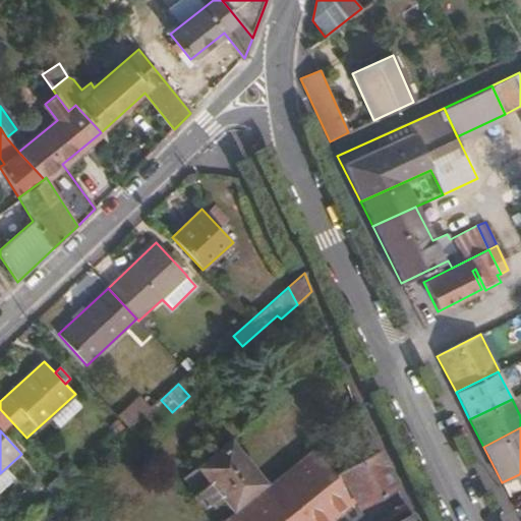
[(229,440),(183,477),(195,493),(193,495),(206,509),(220,497),(232,511),(266,483),(229,440)]
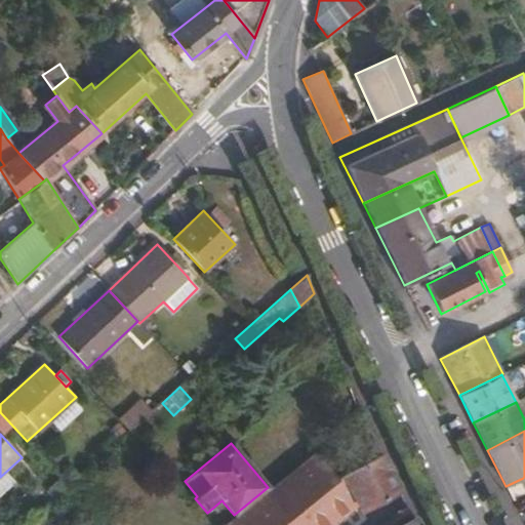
[(379,453),(375,454),(340,474),(335,478),(277,524),(331,524),(357,505),(360,511),(399,490),(379,453)]
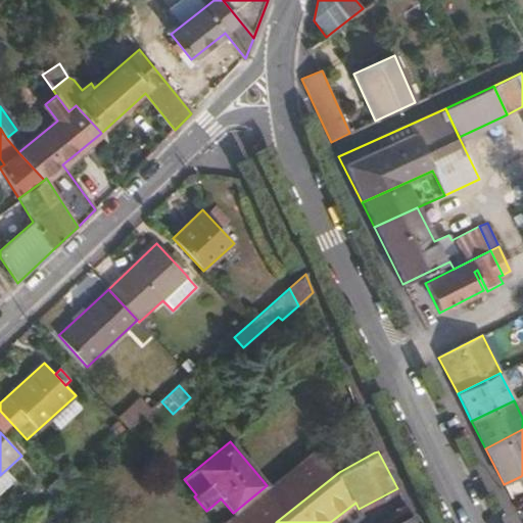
[(251,522),(276,522),(334,476),(316,454),(242,512),(251,522)]
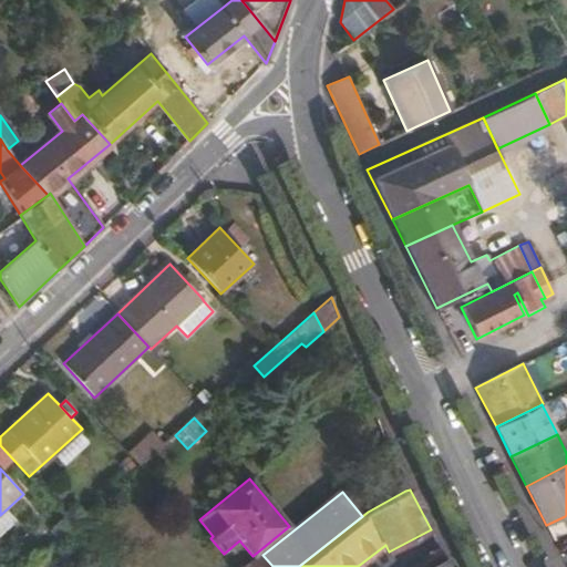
[(272,566),(263,555),(248,566),(272,566)]
